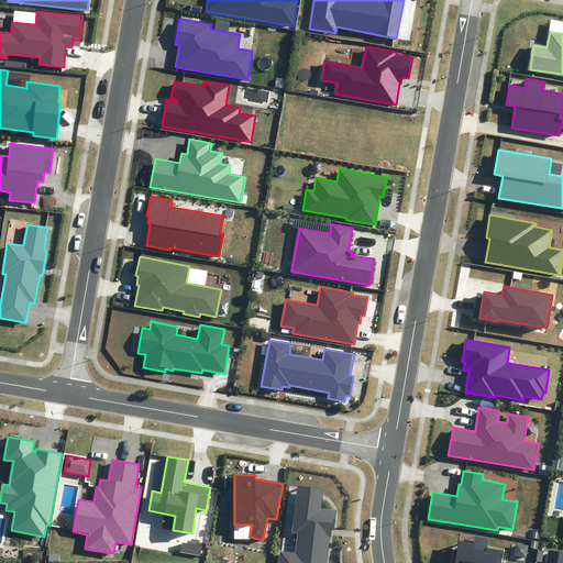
[(323,489),(297,486),(291,533),(298,534),(296,553),(280,552),(279,562),(327,562),(330,538),(331,538),(332,530),(334,530),(337,510),(321,508),(323,489)]
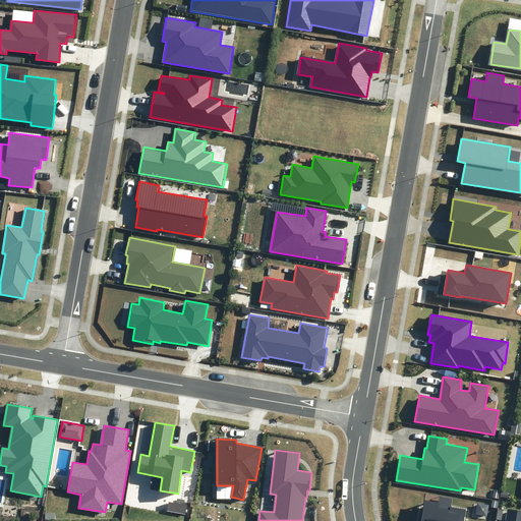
[(463,520),(465,510),(450,508),(452,500),(441,498),(440,503),(425,501),(421,520),(463,520)]
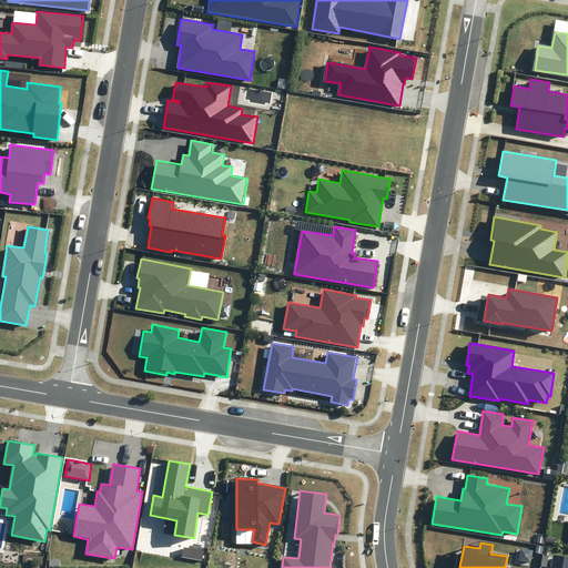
[(567,567),(567,556),(553,554),(549,567),(543,567),(541,567),(567,567)]
